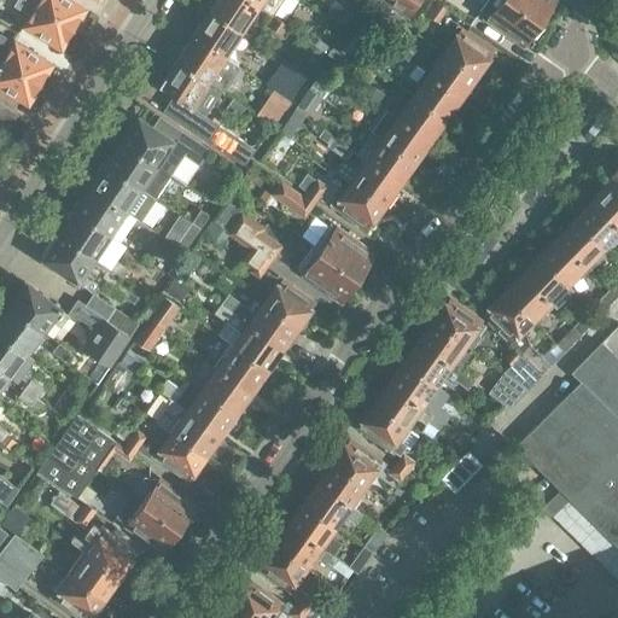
[(59,48),(71,29),(24,0),(16,0),(12,6),(30,16),(24,27),(59,48)]
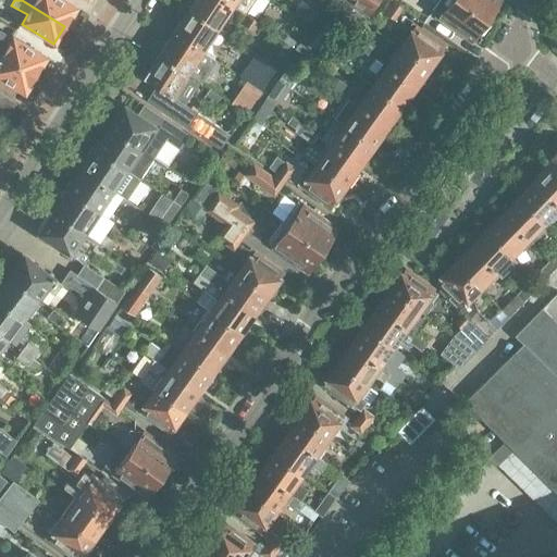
[(22,0),(64,26),(75,9),(59,0),(22,0)]
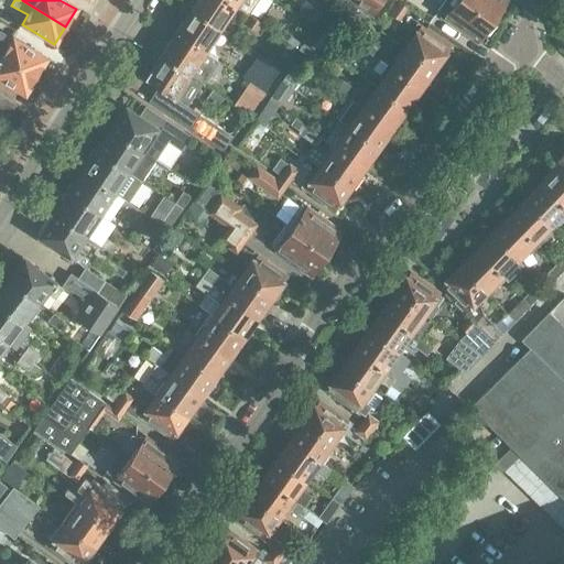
[(191,0),(187,7),(220,29),(235,6),(226,0),(191,0)]
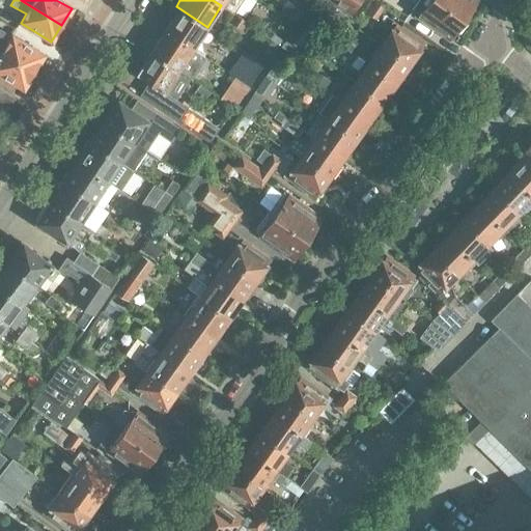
[(213,0),(221,5),(235,15),(244,0),(213,0)]
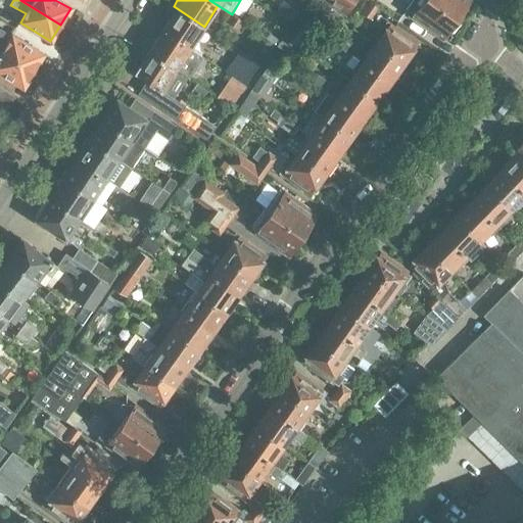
[(354,0),(329,0),(346,12),(354,0)]
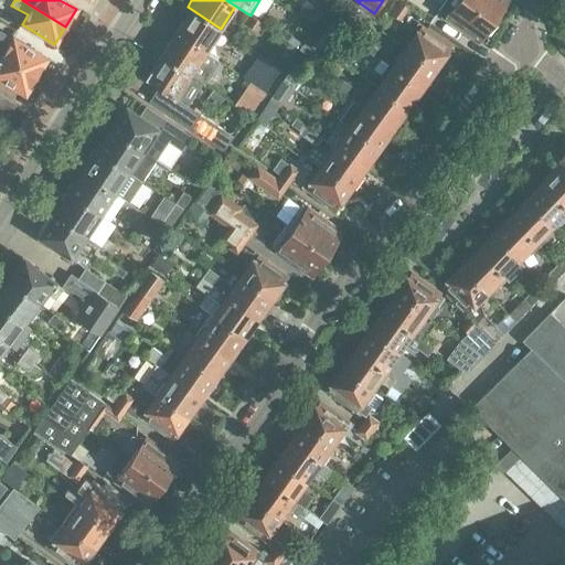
[(484,36),(494,21),(465,0),(446,0),(438,11),(476,38),(479,33),(484,36)]
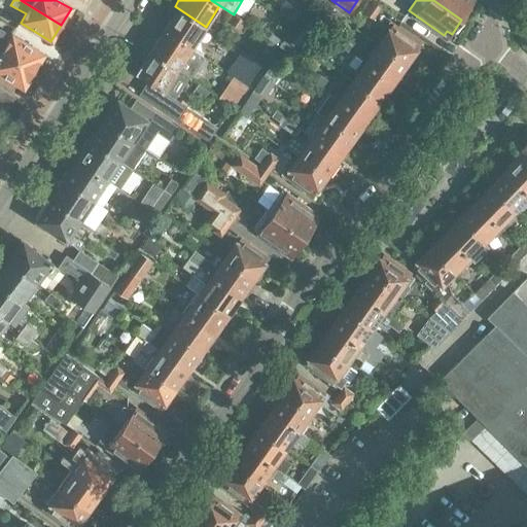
[(433,0),(461,20),(471,5),(467,2),(468,0),(433,0)]
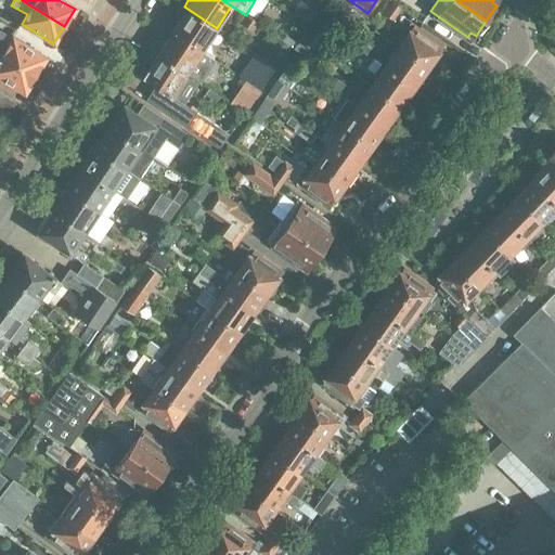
[(391,2),(384,13),(391,18),(399,9),(391,2)]
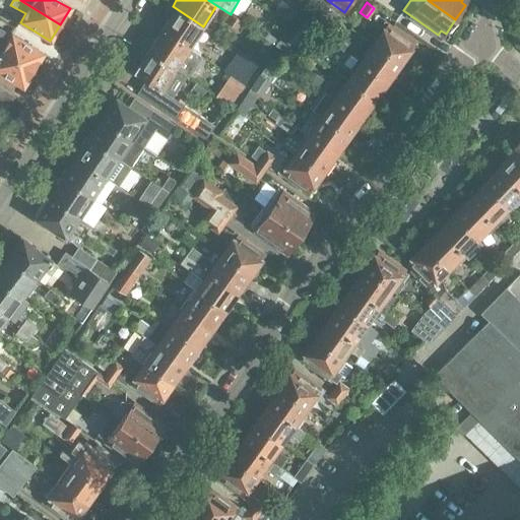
[(323,4),(315,18),(334,30),(343,17),(323,4)]
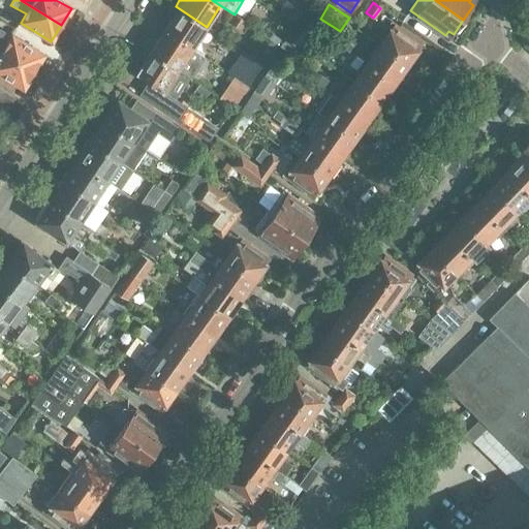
[(192,49),(207,27),(176,6),(168,17),(170,21),(164,31),(192,49)]
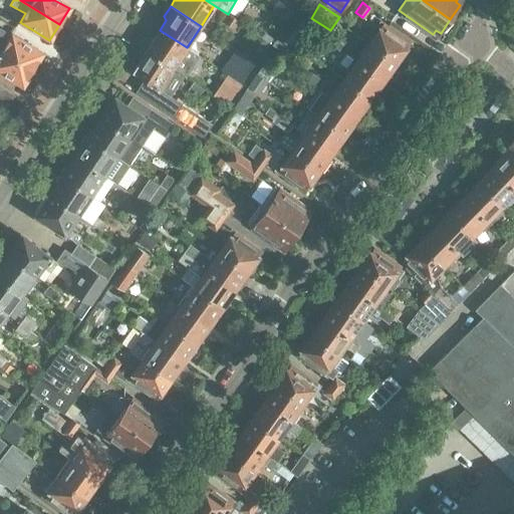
[(228,15),(224,21),(235,28),(239,21),(228,15)]
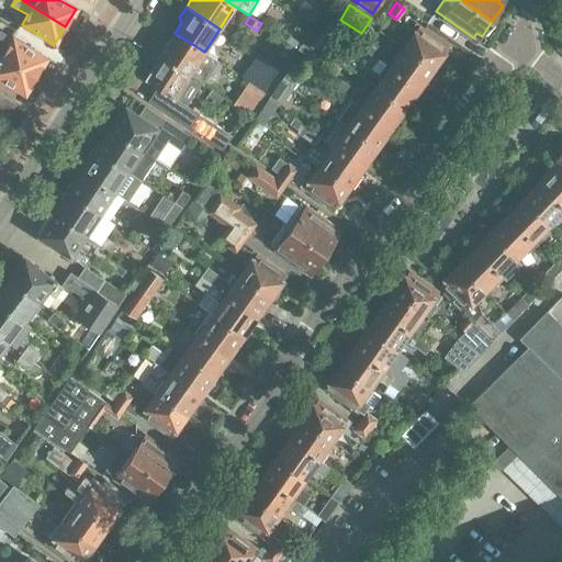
[(413,37),(405,48),(435,69),(442,59),(440,58),(447,48),(444,46),(447,43),(418,22),(408,35),(413,37)]
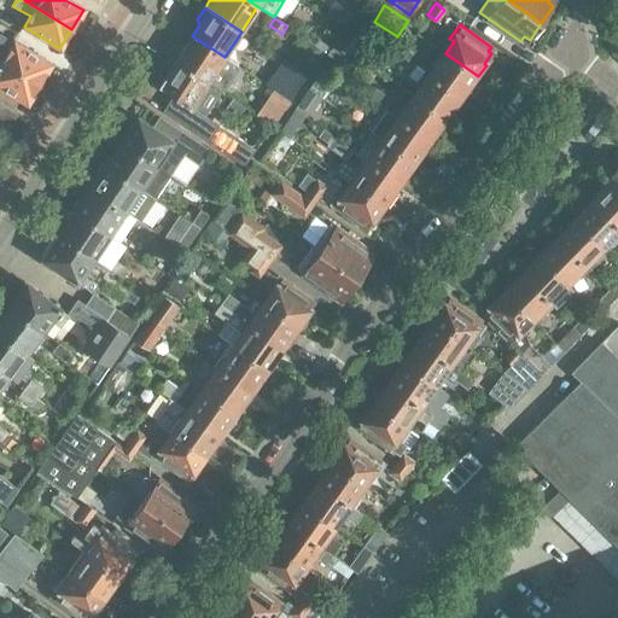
[(51,64),(0,33),(0,59),(40,83),(51,64)]
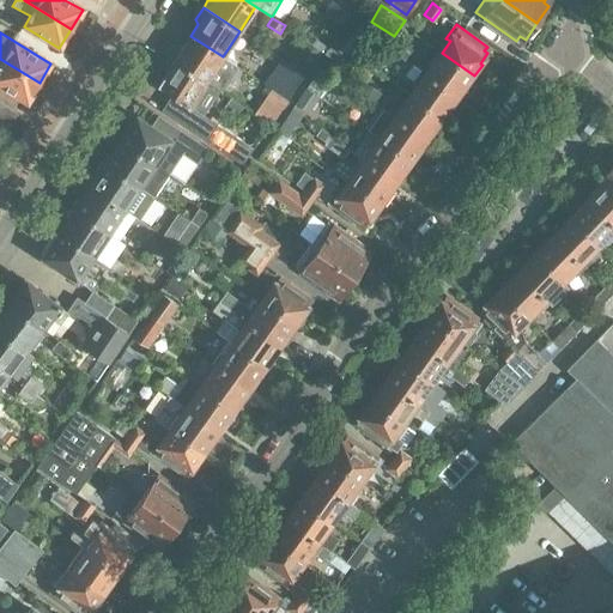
[(170,58),(218,89),(220,90),(237,66),(223,56),(190,36),(183,47),(178,46),(170,58)]
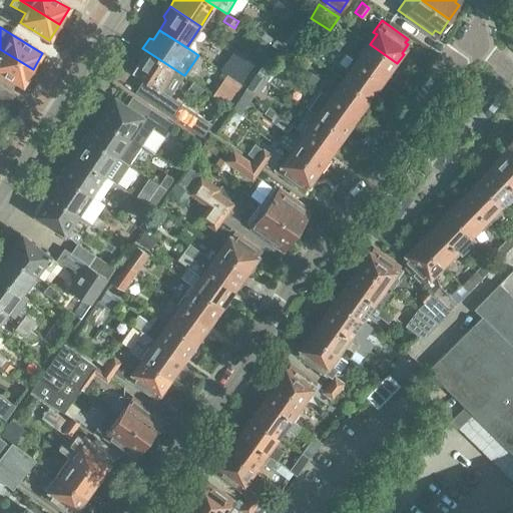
[(280,36),(273,46),(280,51),(287,41),(280,36)]
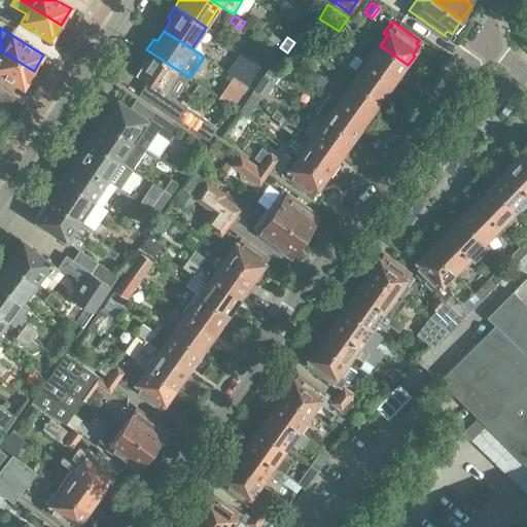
[(360,47),(349,39),(344,48),(354,56),(360,47)]
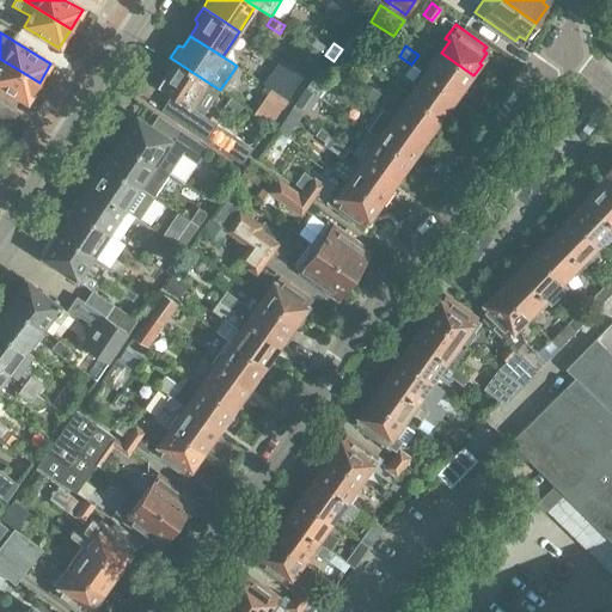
[(385,47),(359,59),(378,71),(391,51),(385,47)]
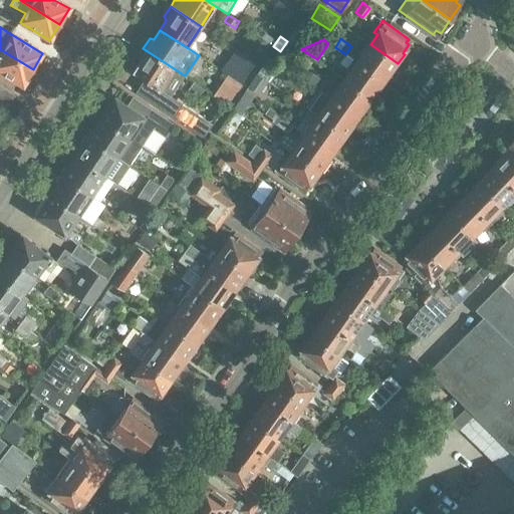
[(361,49),(354,60),(383,80),(389,72),(391,73),(398,63),(370,44),(364,51),(361,49)]
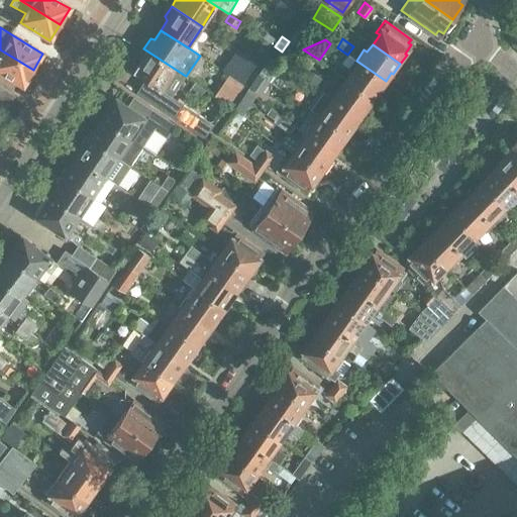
[(171,94),(184,75),(143,48),(137,59),(139,63),(132,73),(144,81),(136,93),(176,118),(185,104),(171,94)]
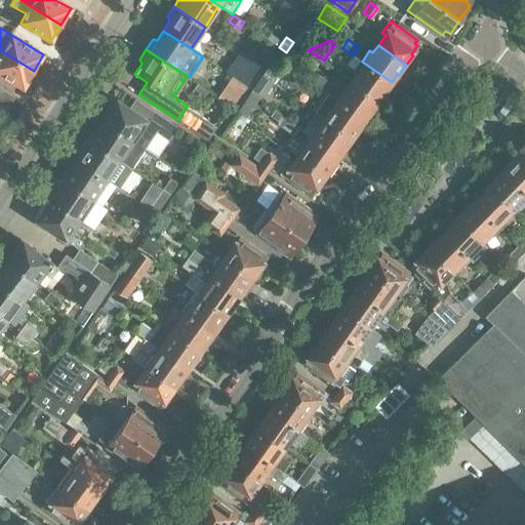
[(34,71),(0,50),(0,72),(24,87),(34,71)]
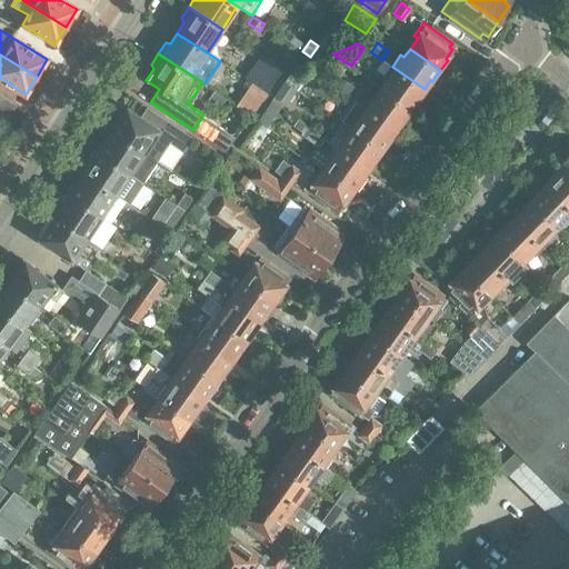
[(268,77),(269,73),(277,79),(282,71),(259,56),(252,67),(268,77)]
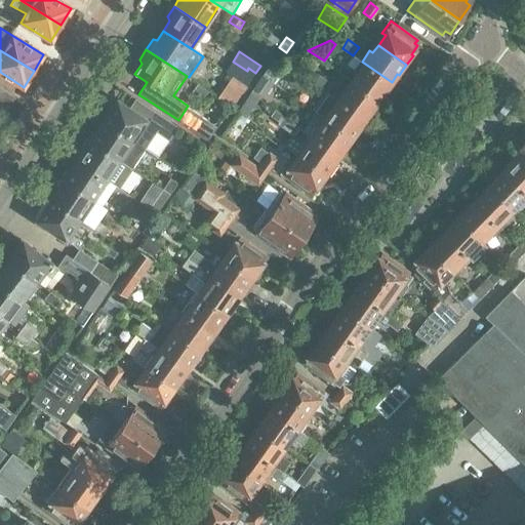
[(392,82),(362,62),(354,55),(348,64),(358,71),(352,80),(380,102),(387,91),(386,90),(392,82)]
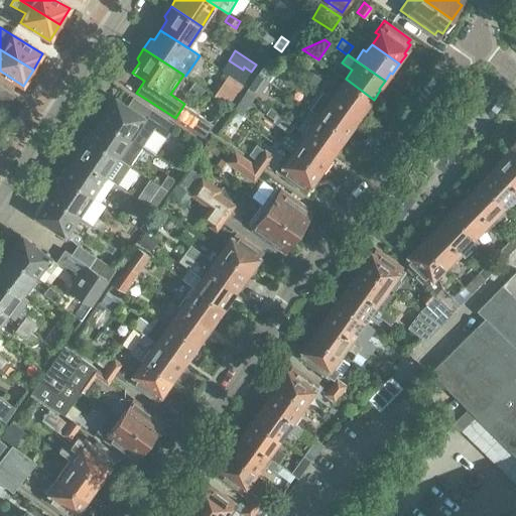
[(269,81),(258,74),(249,87),(259,95),(269,81)]
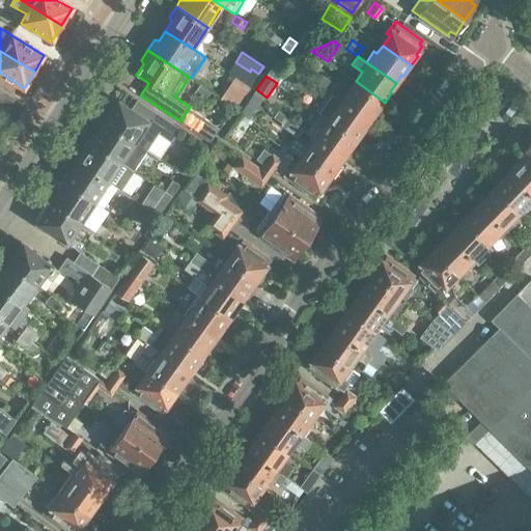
[(324,76),(318,83),(329,91),(335,83),(324,76)]
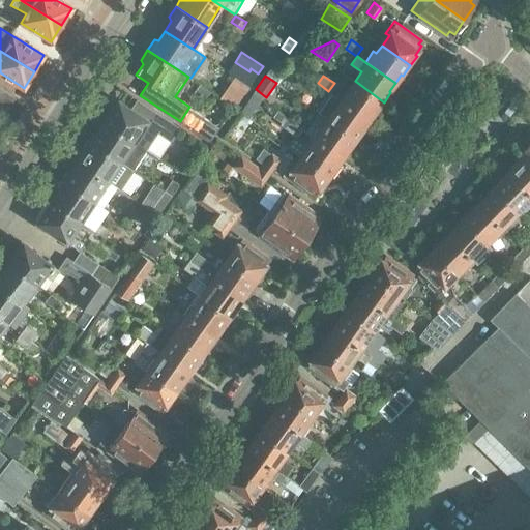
[(236,78),(222,97),(234,107),(248,86),(236,78)]
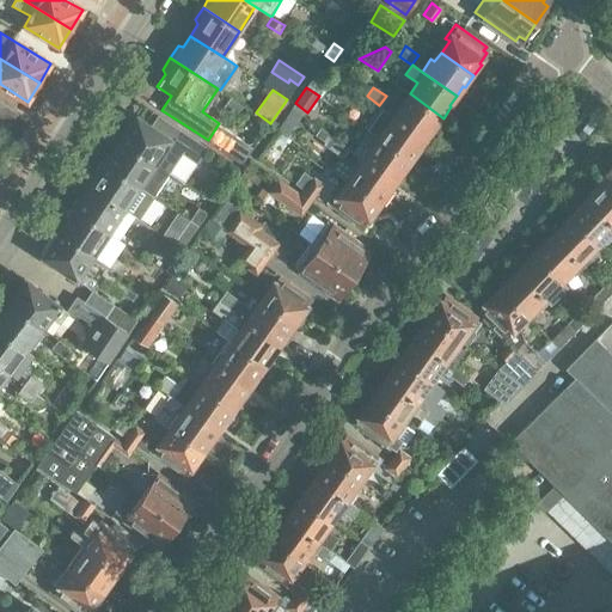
[(399,101),(391,112),(426,139),(432,130),(434,132),(444,118),(410,93),(403,103),(399,101)]
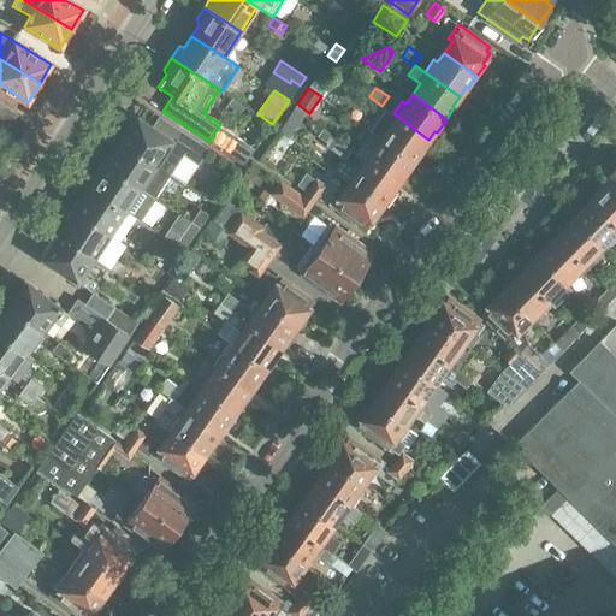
[(0,104),(0,124),(6,129),(16,116),(0,104)]
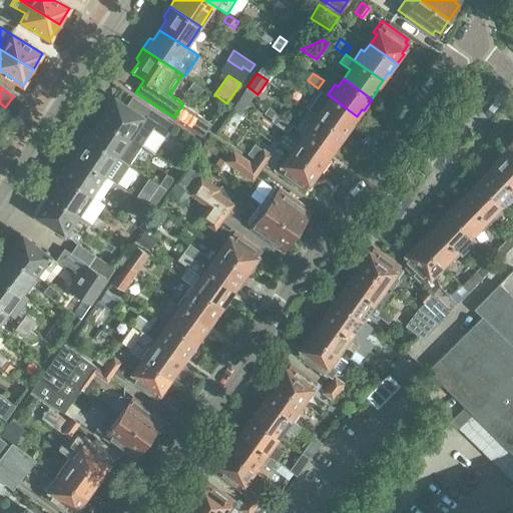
[(253,97),(243,91),(232,109),(241,115),(253,97)]
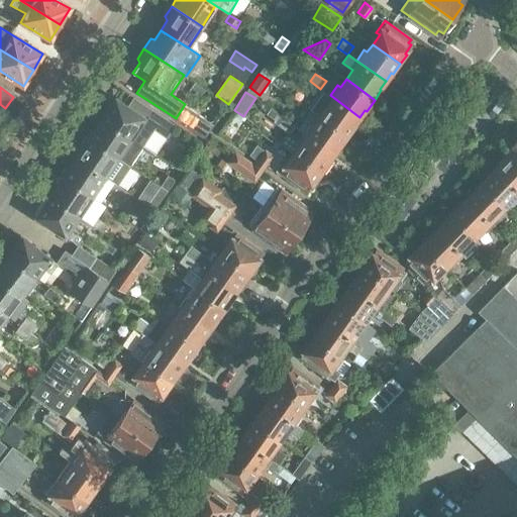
[(320,115),(348,136),(355,126),(353,125),(359,117),(330,95),(323,104),(326,107),(320,115)]
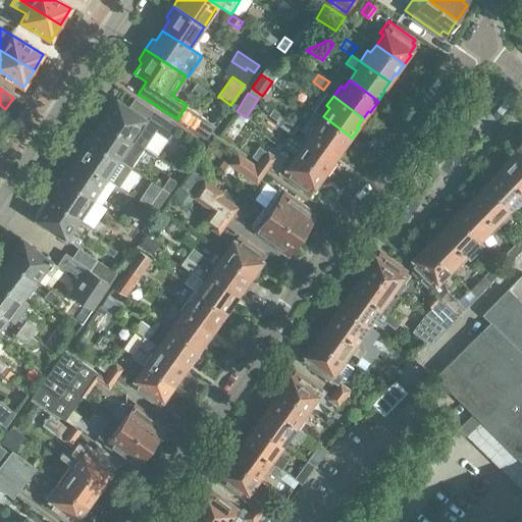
[(104,118),(102,121),(144,149),(156,131),(168,139),(176,126),(135,99),(128,109),(115,101),(109,111),(107,111),(103,116),(104,118)]
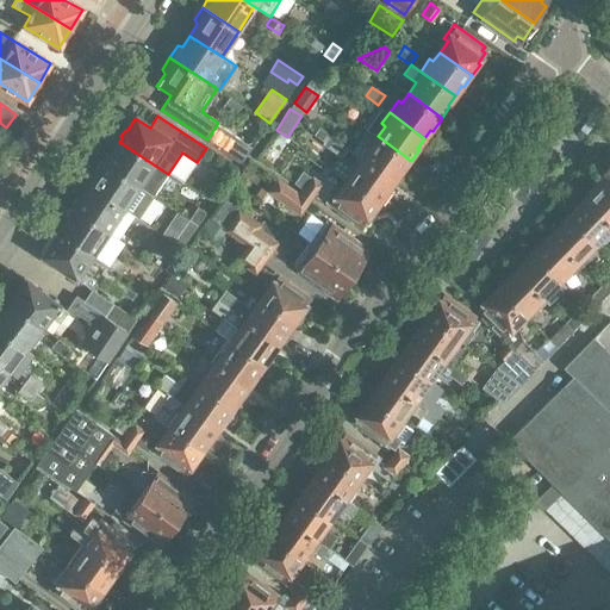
[(355,153),(359,155),(394,181),(400,172),(403,173),(411,161),(378,136),(371,131),(355,153)]
